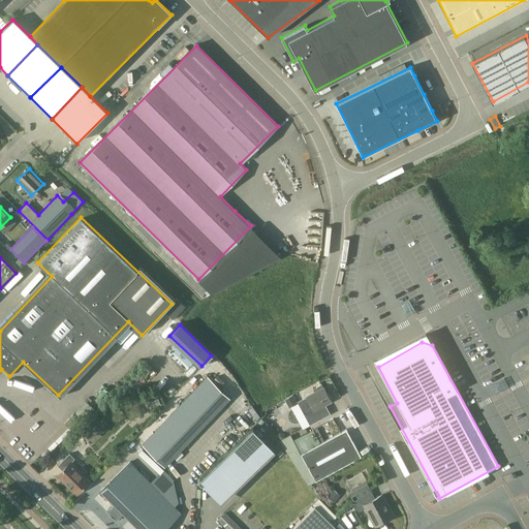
[(173,458),(230,398),(208,376),(150,436),(173,458)]
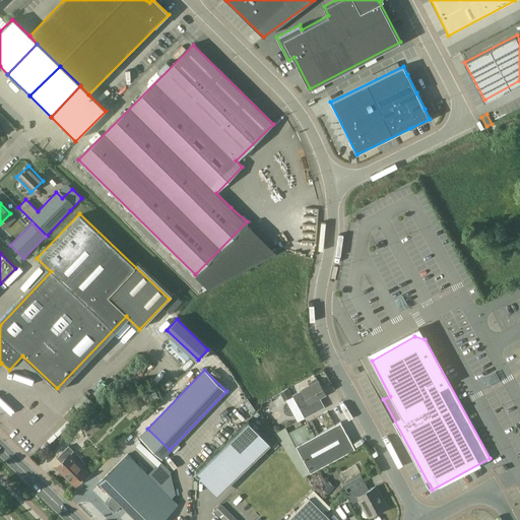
[(305,417),(324,406),(320,398),(325,395),(318,381),(293,395),(305,417)]
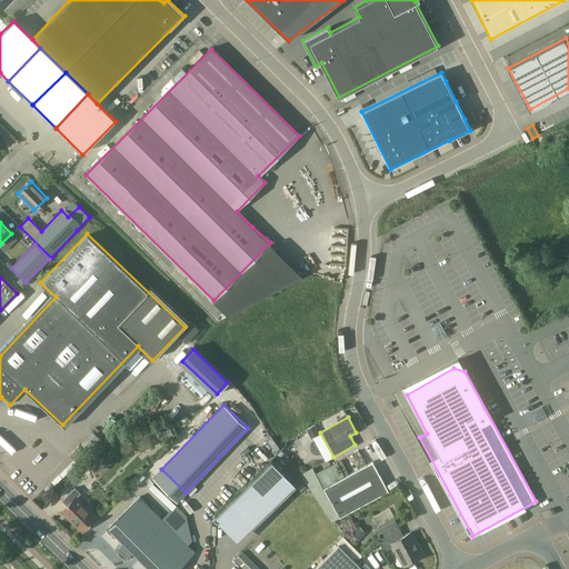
[(132,419),(125,427),(128,429),(136,422),(132,419)]
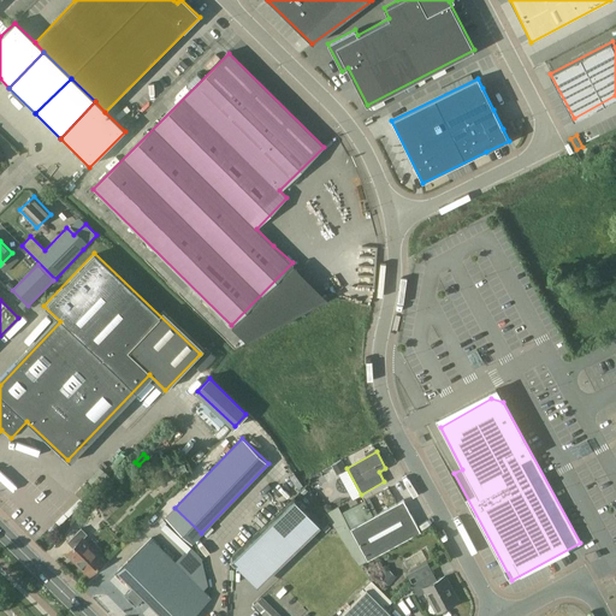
[(336,475),(345,471),(341,460),(331,466),(336,475)]
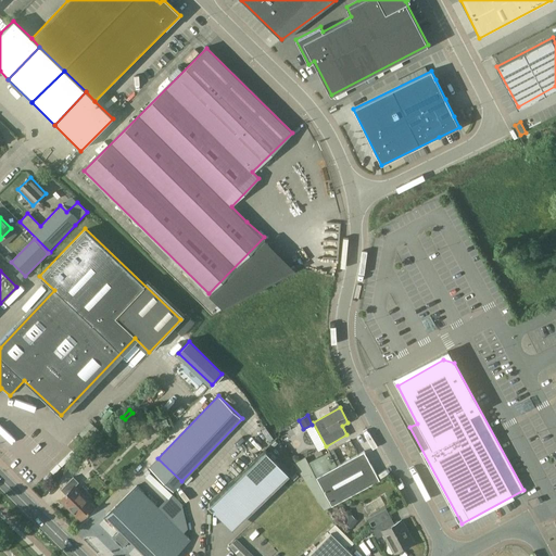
[(169,427),(166,419),(156,422),(160,431),(169,427)]
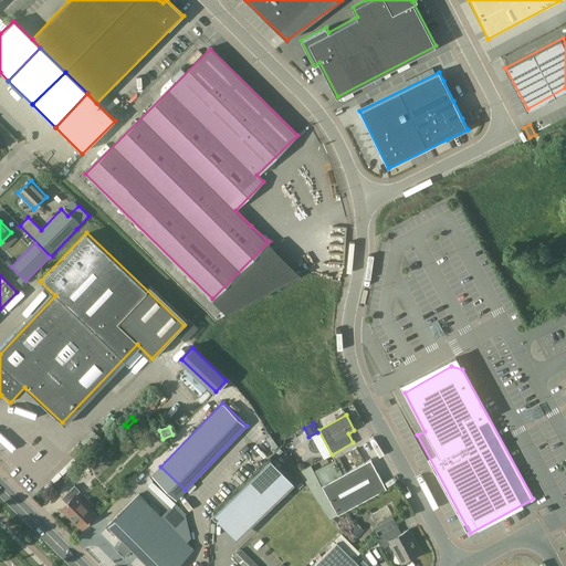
[(87,450),(98,438),(91,430),(80,442),(87,450)]
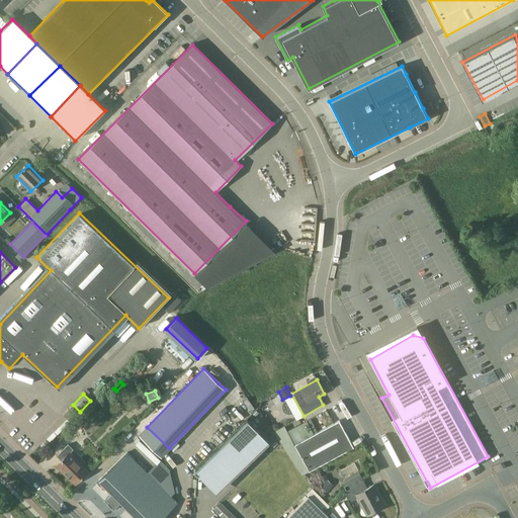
[(341,415),(345,413),(340,405),(336,407),(341,415)]
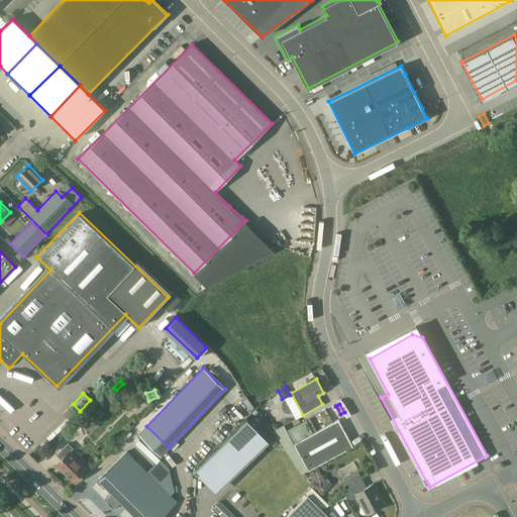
[(72,405),(63,414),(67,417),(75,409),(72,405)]
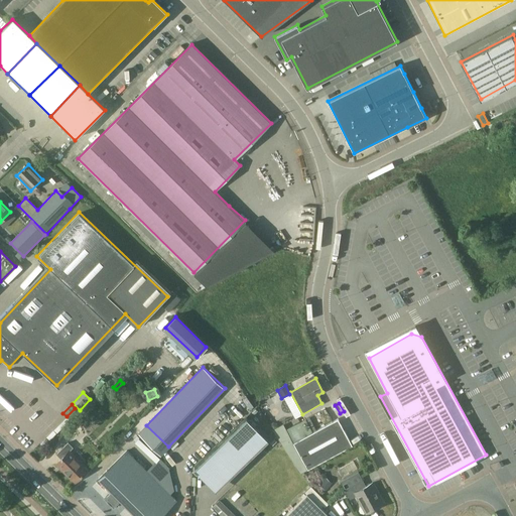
[(384,412),(376,416),(378,420),(386,416),(384,412)]
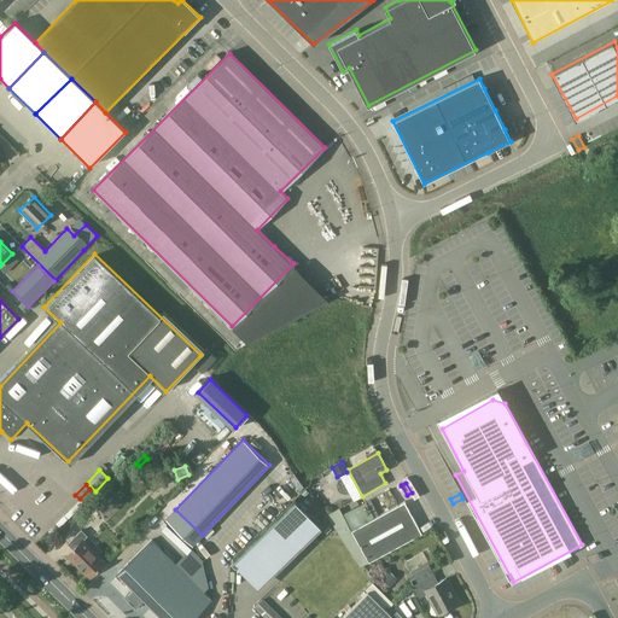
[(256,587),(319,526),(296,502),(297,501),(296,499),(232,561),(256,587)]
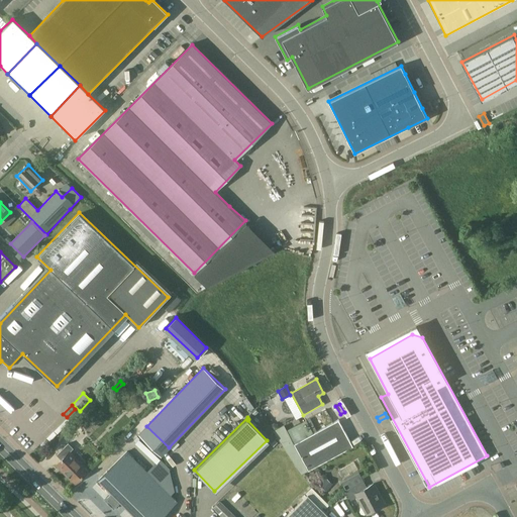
[(316,432),(308,419),(287,431),(284,424),(274,430),(281,441),(302,474),(352,446),(338,420),(316,432)]
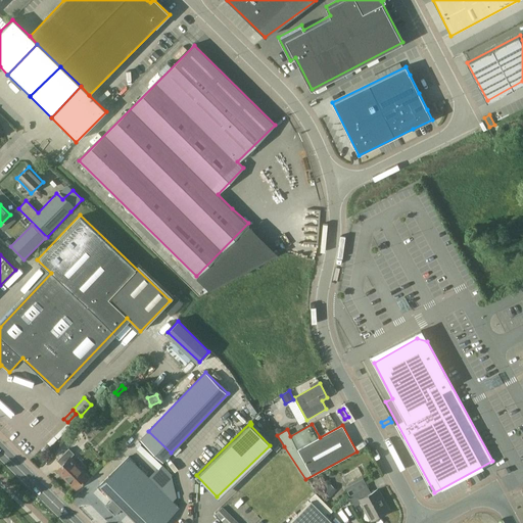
[(361,434),(355,437),(361,445),(366,442),(361,434)]
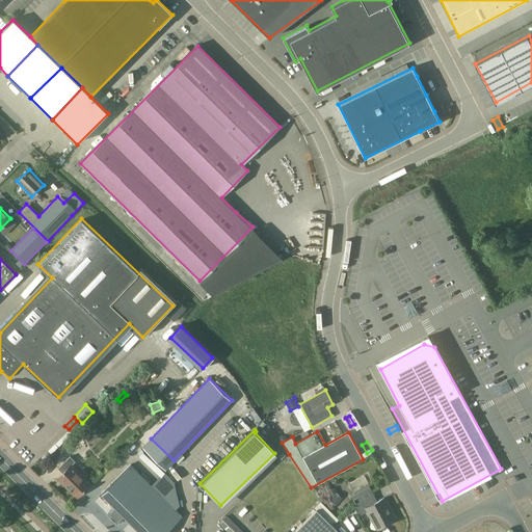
[(80,444),(70,453),(74,456),(84,447),(80,444)]
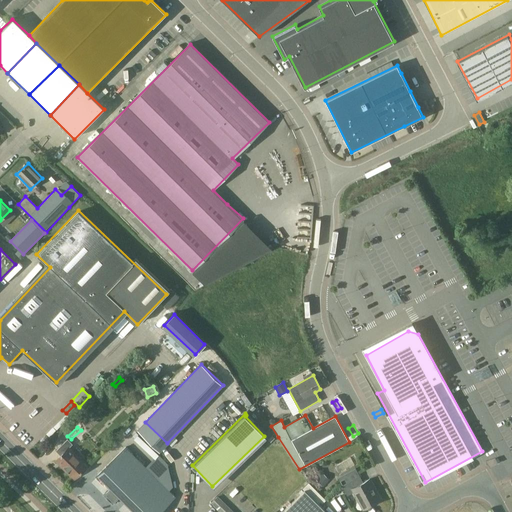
[(74,479),(87,466),(68,447),(72,443),(67,438),(55,450),(60,455),(55,460),(74,479)]
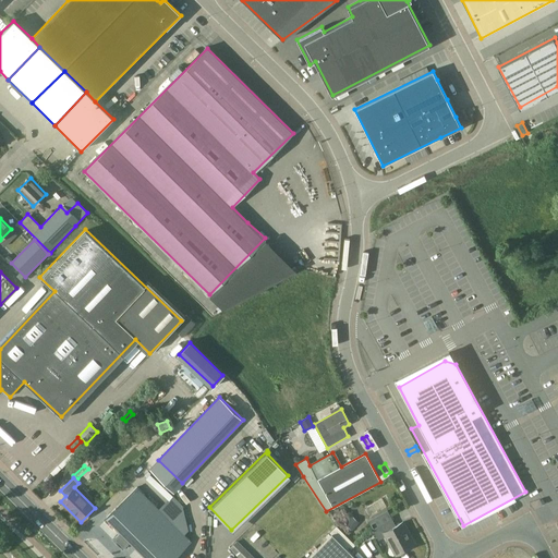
[(144,557),(173,557),(191,542),(136,487),(106,518),(144,557)]
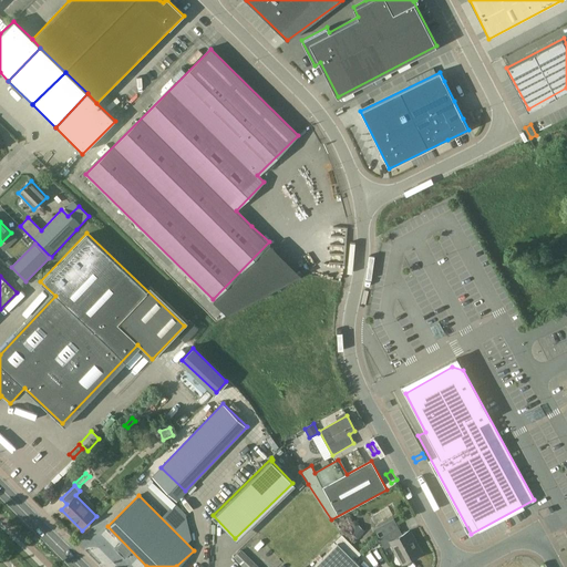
[(352,519),(349,523),(351,527),(356,528),(352,533),(358,538),(364,531),(359,525),(358,521),(352,519)]
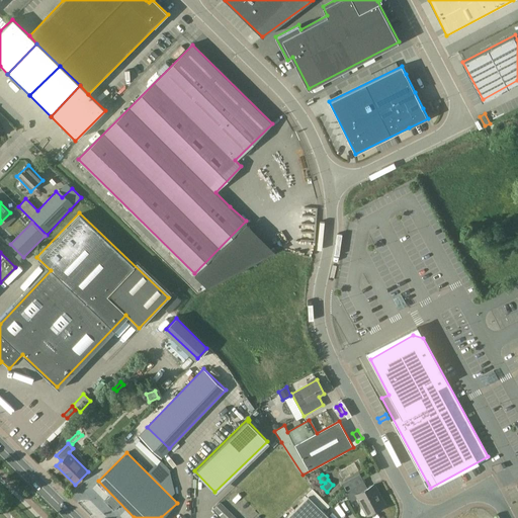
[(364,490),(361,484),(356,475),(341,483),(346,492),(351,502),(358,498),(367,515),(384,505),(373,485),(364,490)]
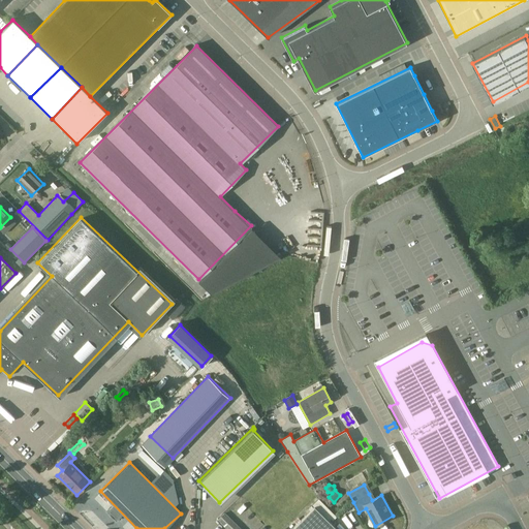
[(337,528),(324,516),(331,509),(320,500),(291,528),(337,528)]
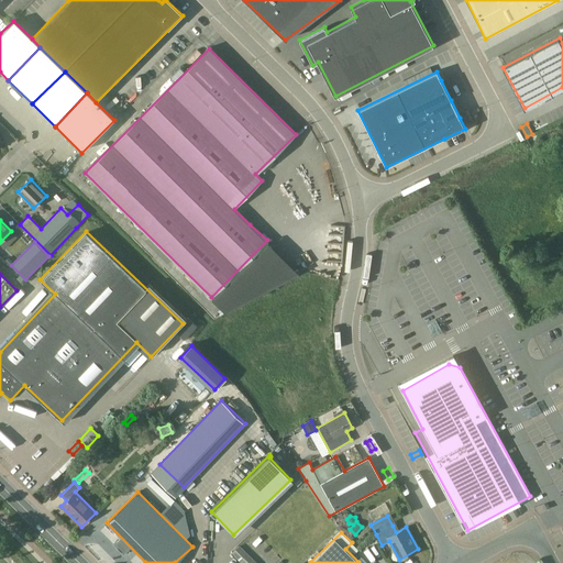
[(256,562),(239,545),(230,553),(239,562),(256,562)]
